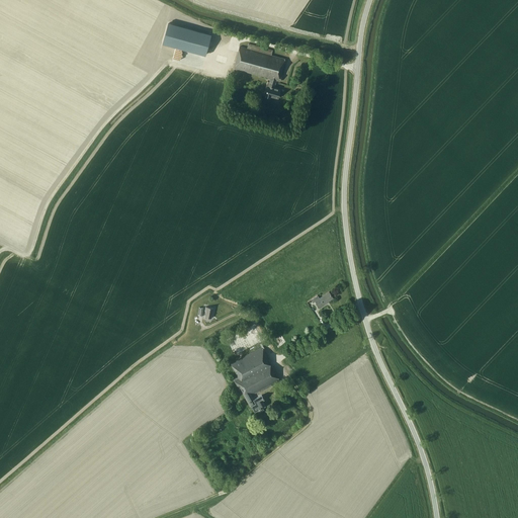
[(210,34),(169,23),(163,44),(204,55),(210,34)]
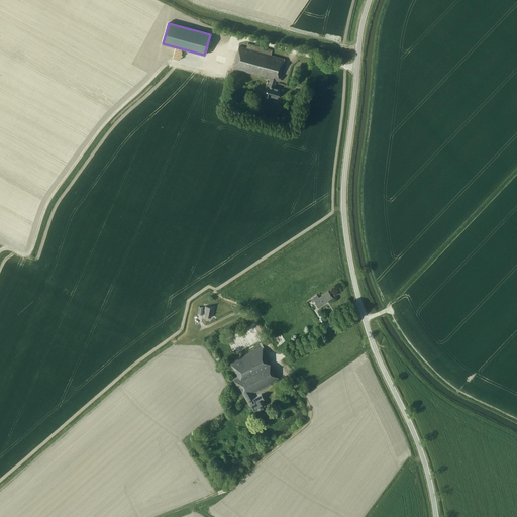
[(276,80),(280,81),(281,75),(280,75),(284,59),(271,56),(273,50),(247,43),(246,48),(238,46),(232,69),(270,79),(269,82),(267,81),(265,90),(267,90),(265,95),(266,95),(265,96),(269,97),(269,96),(278,98),(280,90),(274,88),(276,80)]
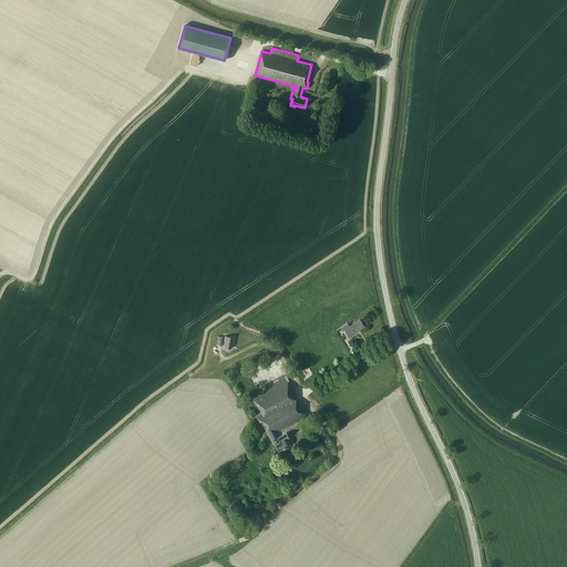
[(364,327),(360,320),(350,327),(348,323),(340,328),(342,331),(344,330),(350,337),(358,332),(357,331),(364,327)]
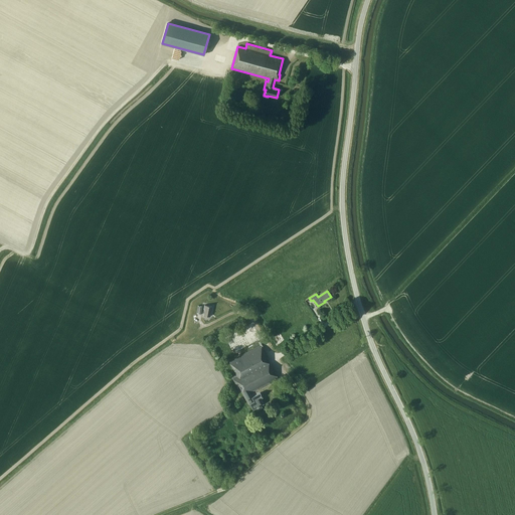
[(211,311),(212,311),(213,307),(205,305),(204,309),(205,309),(204,315),(210,316),(211,311)]
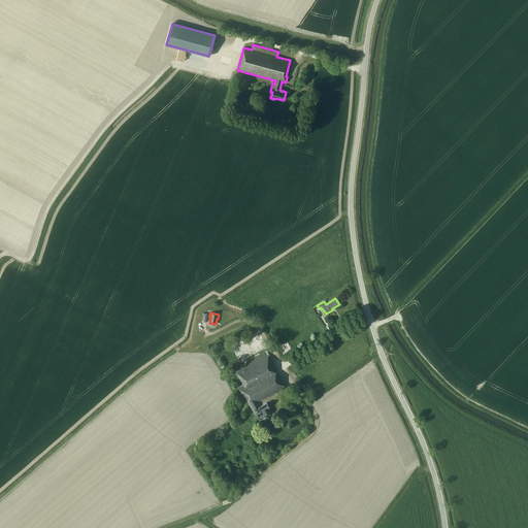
[(270,354),(268,349),(265,351),(266,354),(235,370),(242,385),(238,388),(245,400),(246,399),(255,415),(257,414),(260,420),(262,418),(264,421),(268,418),(267,415),(270,414),(267,408),(269,407),(267,402),(258,407),(256,402),(257,401),(257,402),(285,388),(267,355),(270,354)]
